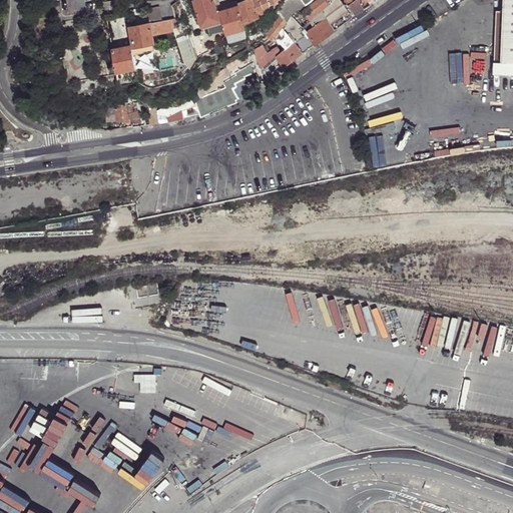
[(220,12),(218,12),(217,7),(214,0),(193,0),(202,28),(214,24),(223,22),(221,12),(220,12)]
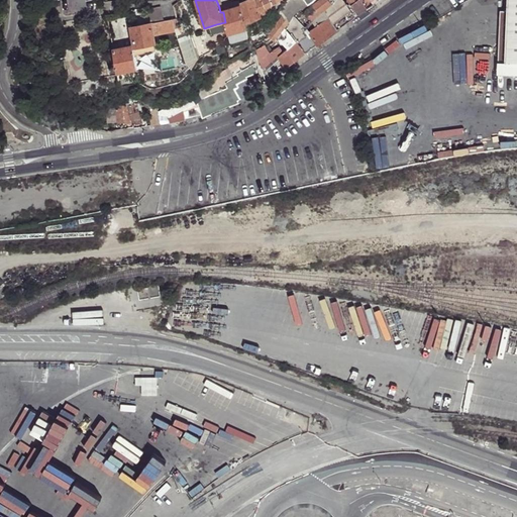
[(253,0),(246,0),(240,3),(240,6),(245,22),(261,15),(261,14),(253,0)]
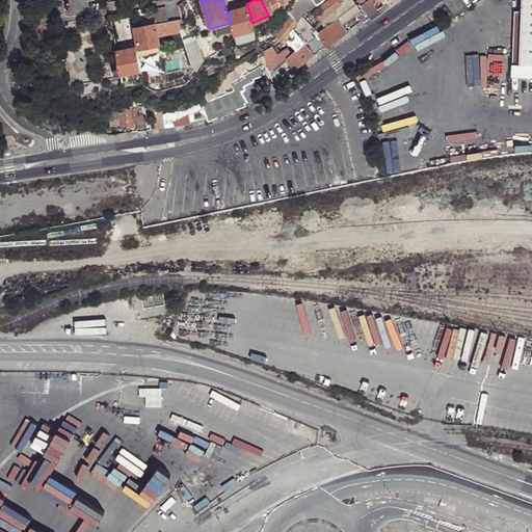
[(268,2),(267,0),(261,0),(268,15),(273,14),(271,8),(273,8),(270,1),(268,2)]
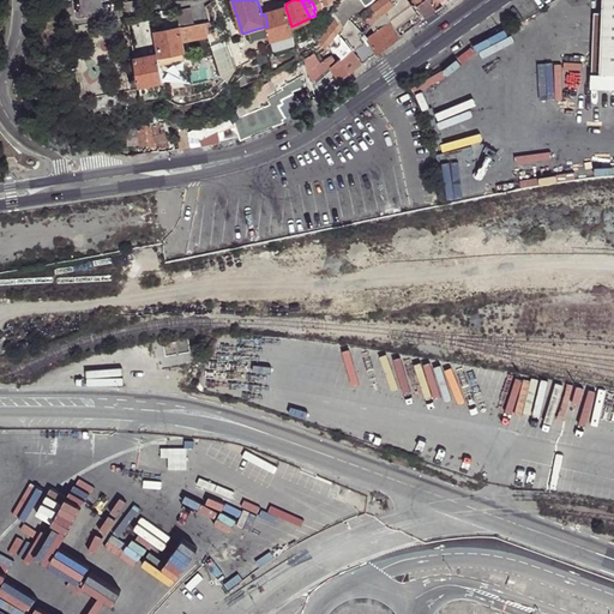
[(343,0),(335,8),(331,14),(332,14),(335,18),(343,24),(348,18),(356,12),(366,6),(365,6),(360,0),(343,0)]
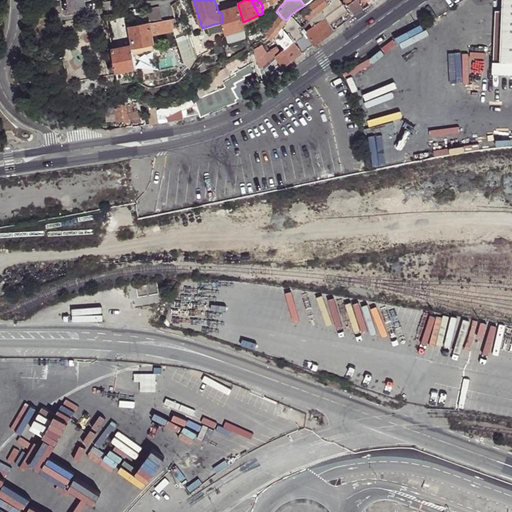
[(328,6),(323,0),(316,0),(296,18),(303,27),(328,6)]
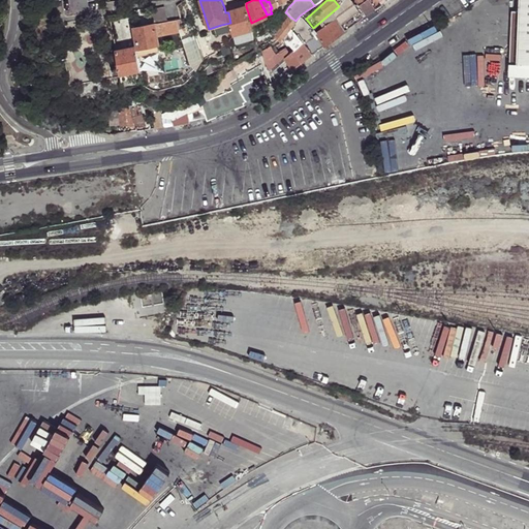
[(346,31),(364,18),(350,0),(348,0),(317,26),(320,31),(337,19),(346,31)]
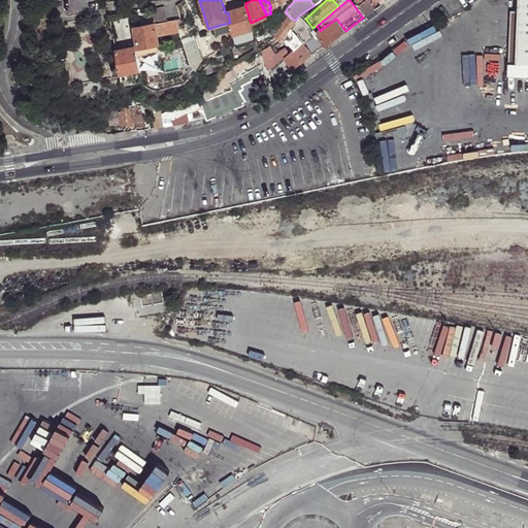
[(381,0),(367,0),(368,0),(375,9),(384,3),(381,0)]
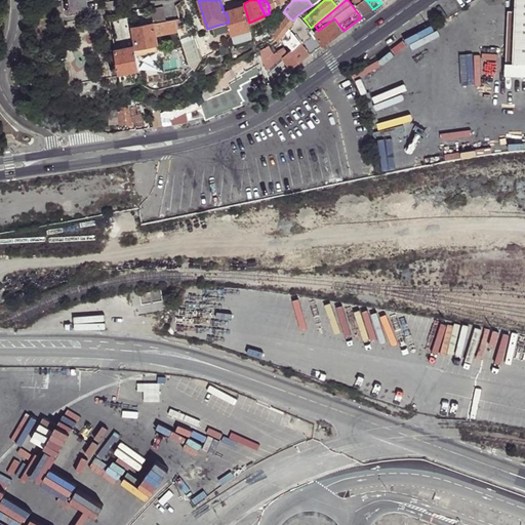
[(524,63),(524,0),(515,0),(512,63),(524,63)]
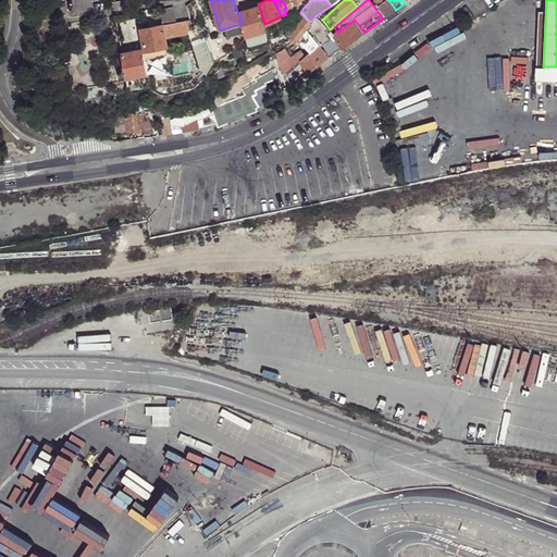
[(237,13),(239,13),(239,12),(259,7),(259,3),(258,1),(236,8),(237,13)]
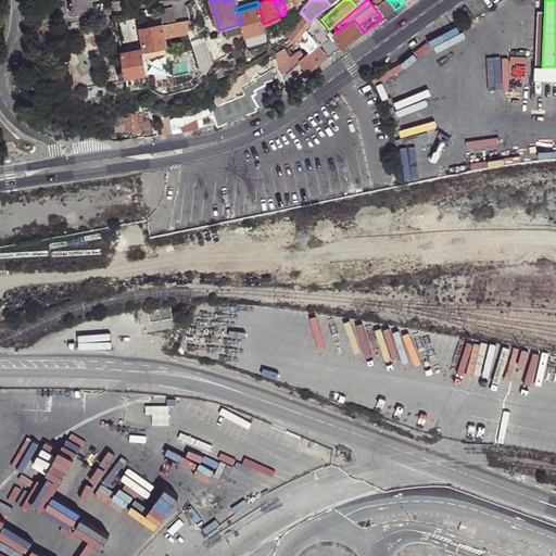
[(386,16),(393,11),(386,1),(378,7),(386,16)]
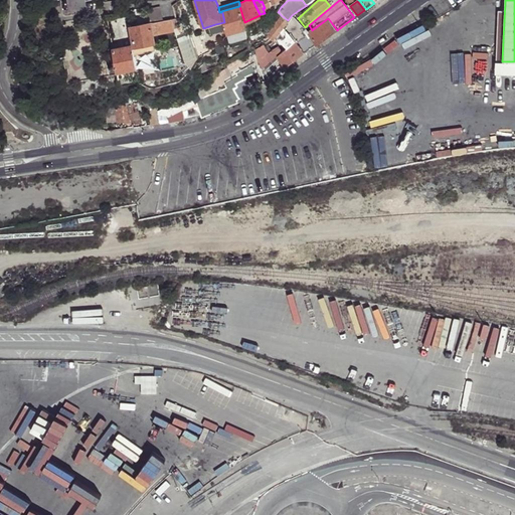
[(226,29),(227,33),(246,27),(244,22),(239,6),(221,11),(221,12),(222,12),(224,22),(226,29)]
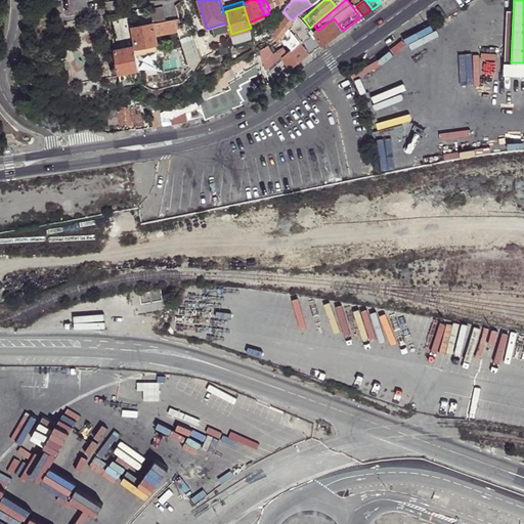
[(162,7),(150,9),(154,20),(156,19),(156,23),(159,23),(165,22),(162,7)]
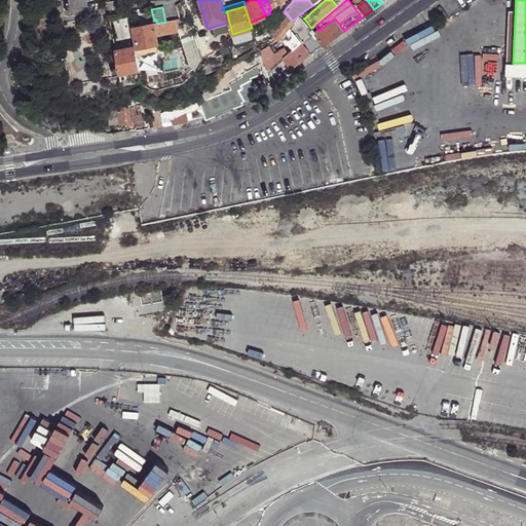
[(298,19),(295,21),(291,27),(295,33),(299,28),(303,16),(302,14),(298,19)]
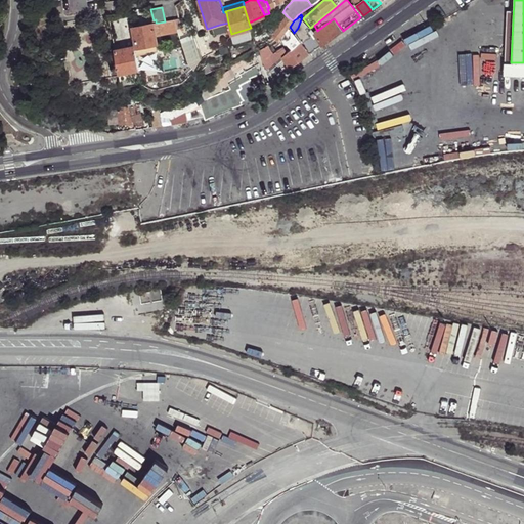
[(293,20),(286,15),(273,34),(279,40),(293,20)]
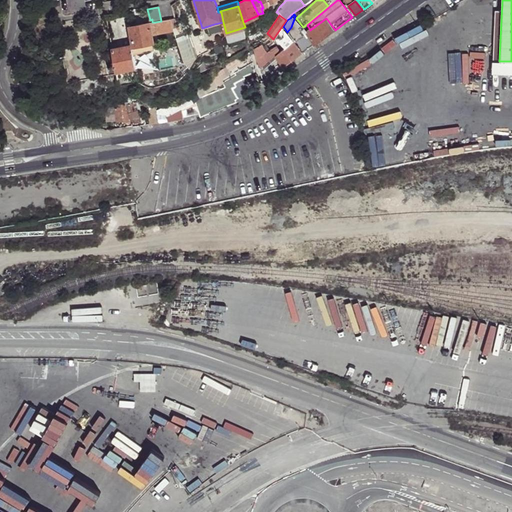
[(331,33),(335,30),(326,18),(310,30),(306,33),(315,45),(331,33)]
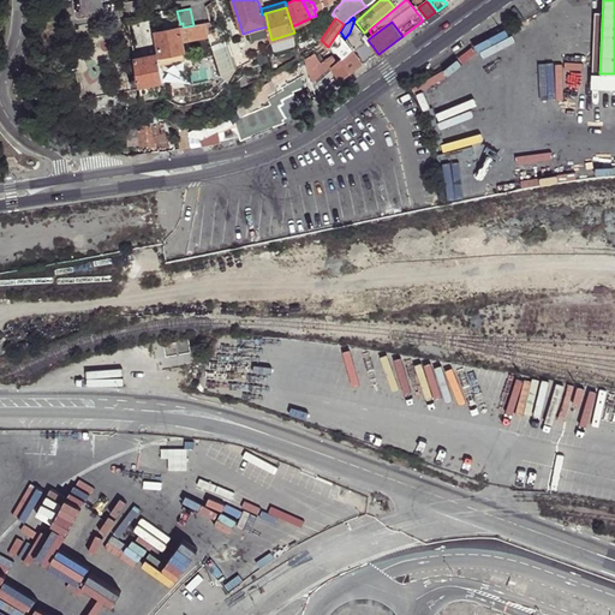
[(193,25),(186,27),(187,37),(209,34),(207,23),(193,25)]
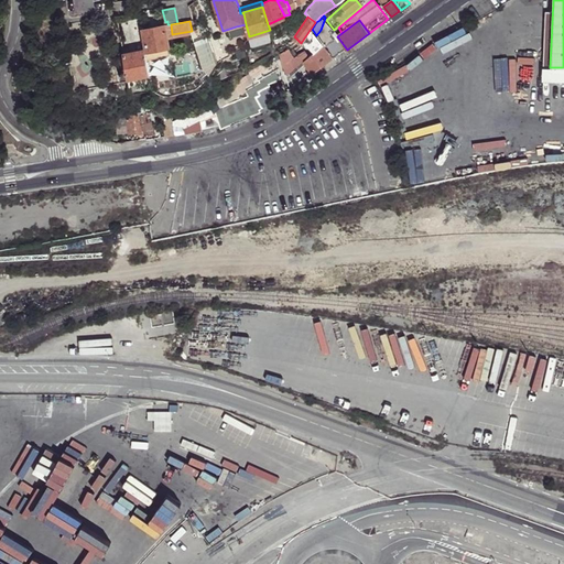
[(248,32),(246,24),(236,26),(238,34),(248,32)]
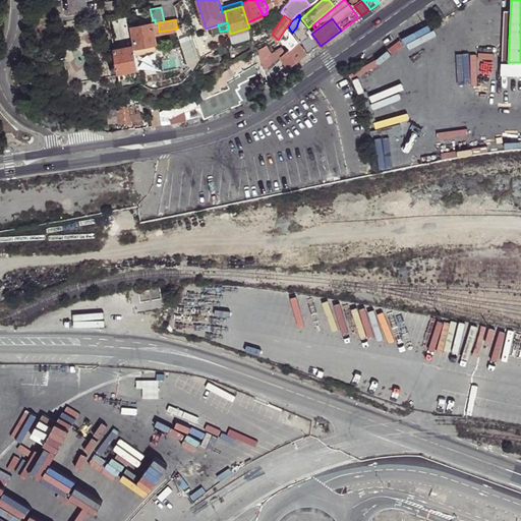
[(133,26),(137,47),(157,43),(153,23),(133,26)]
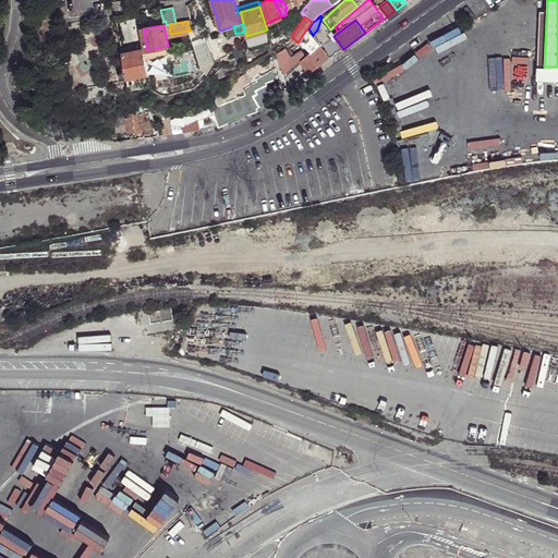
[(299,44),(306,50),(306,49),(314,37),(313,35),(308,28),(299,44)]
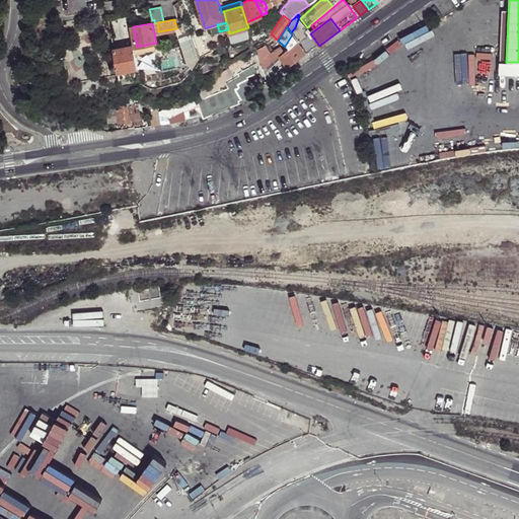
[(230,36),(231,41),(250,35),(248,27),(229,33),(230,36)]
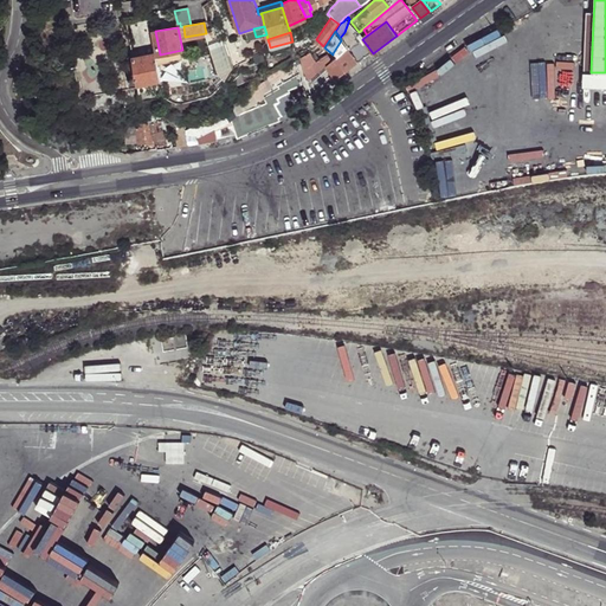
[(348,50),(362,39),(359,33),(345,44),(348,50)]
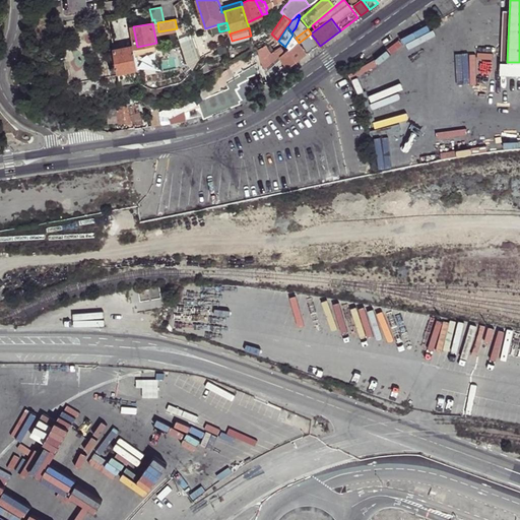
[(252,38),(253,43),(270,36),(268,31),(252,38)]
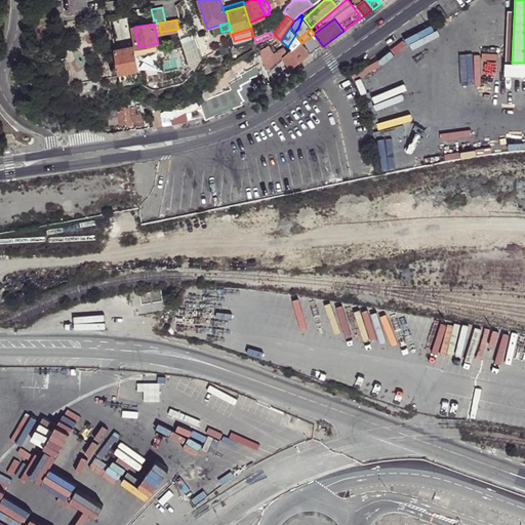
[(311,55),(323,46),(314,34),(301,43),(311,55)]
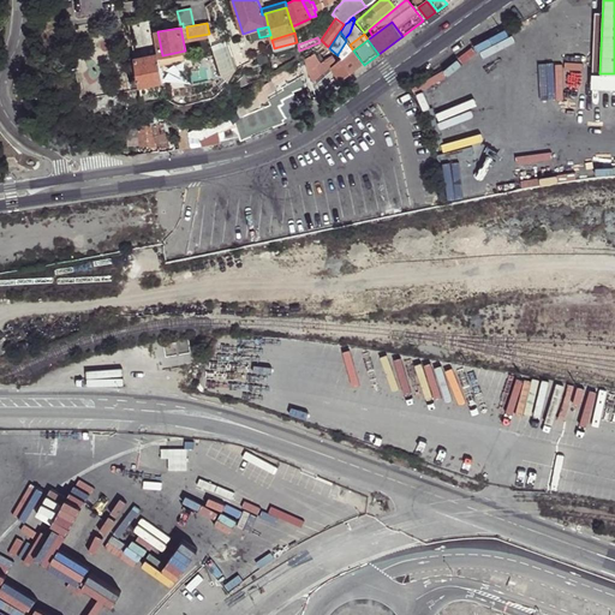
[(342,55),(345,58),(353,51),(350,45),(348,43),(341,55),(342,57),(342,55)]
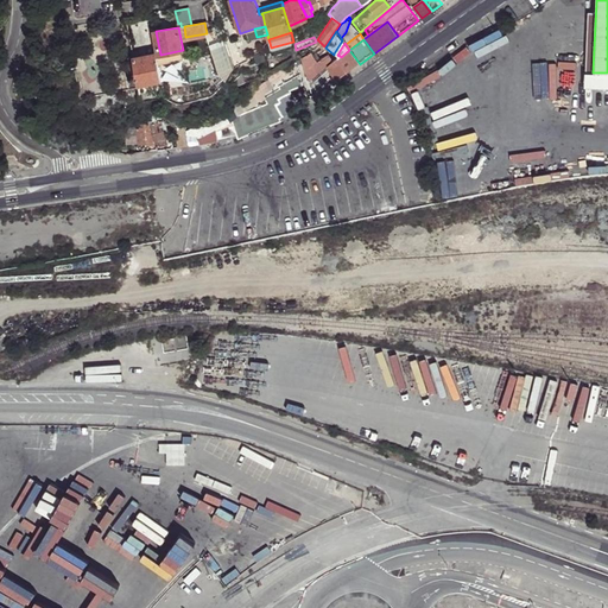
[(157,55),(158,64),(184,59),(183,50),(160,55),(157,55)]
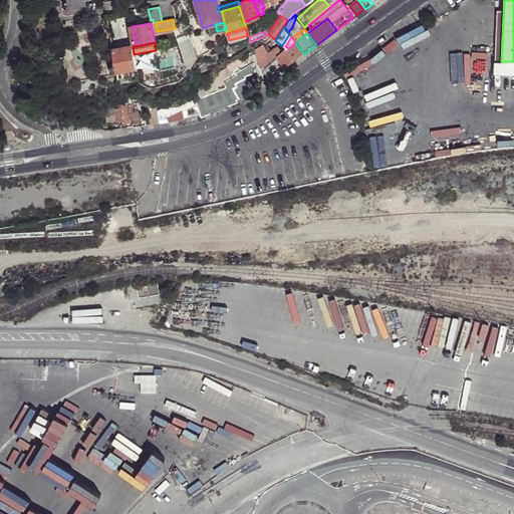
[(285,67),(304,54),(295,42),(288,48),(277,56),(284,65),(285,67)]
